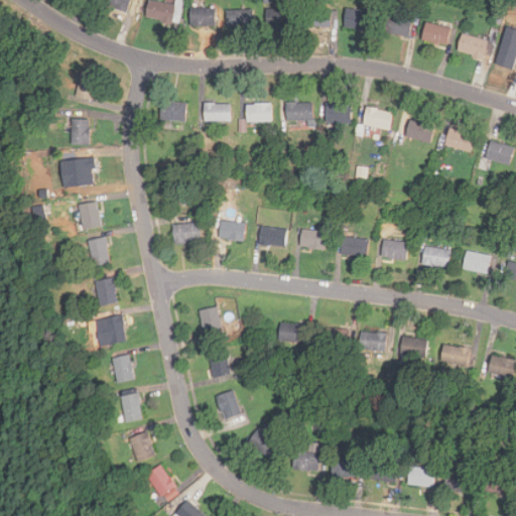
[(104,0),(103,4),(127,12),(131,0),(104,0)]
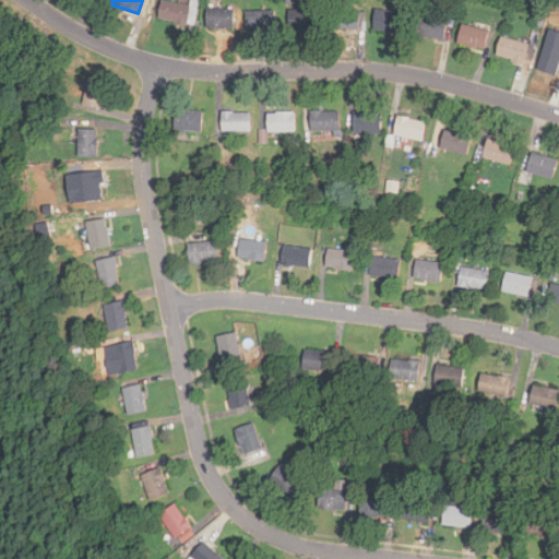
[(192,25),(197,7),(167,0),(162,0),(158,18),(192,25)]
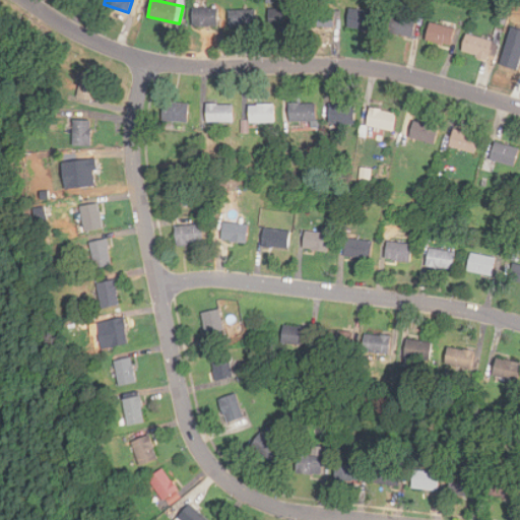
[(218,8),(193,7),(193,25),(217,25),(218,8)]
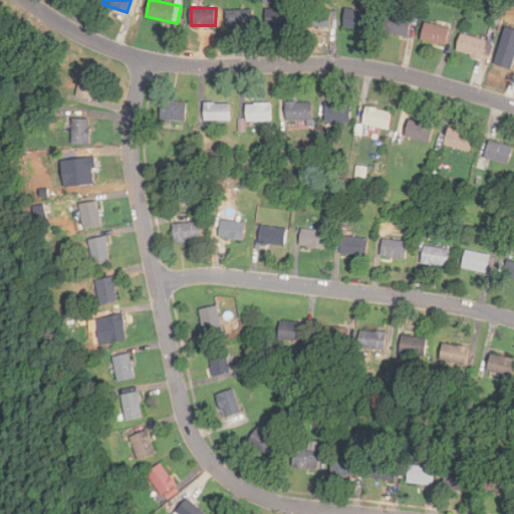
[(329,7),(304,7),(304,25),(329,25),(329,7)]
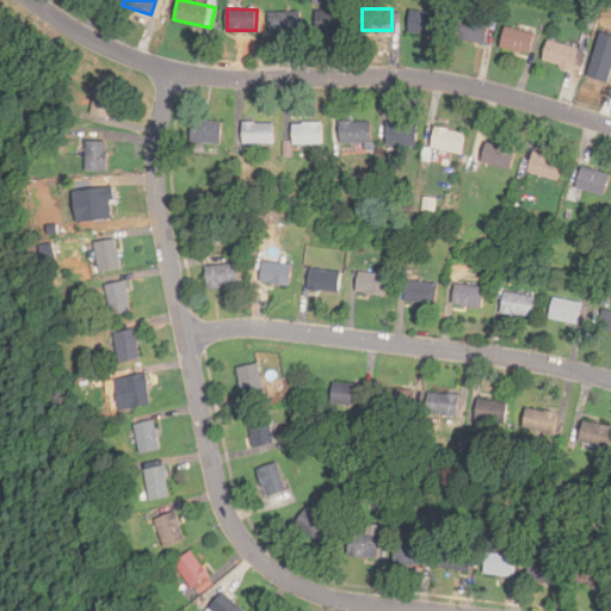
[(345,10),(315,11),(316,31),(345,30),(345,10)]
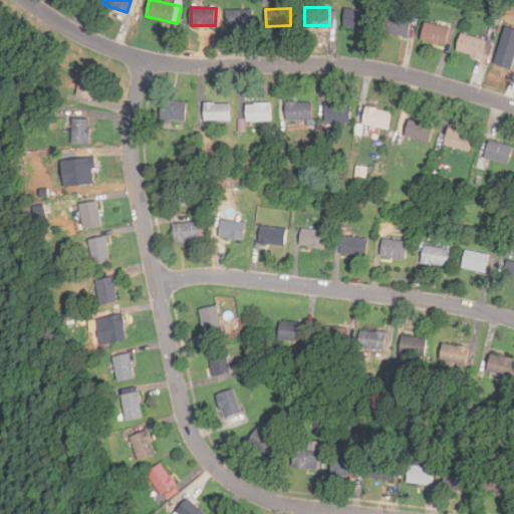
[(253,27),(253,9),(227,9),(227,27),(253,27)]
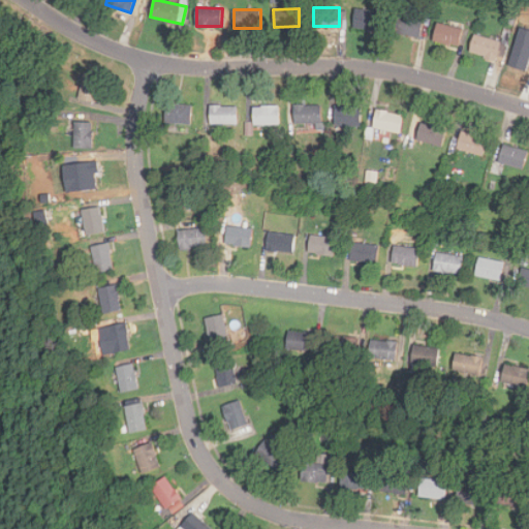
[(378,10),(354,10),(354,29),(378,29),(378,10)]
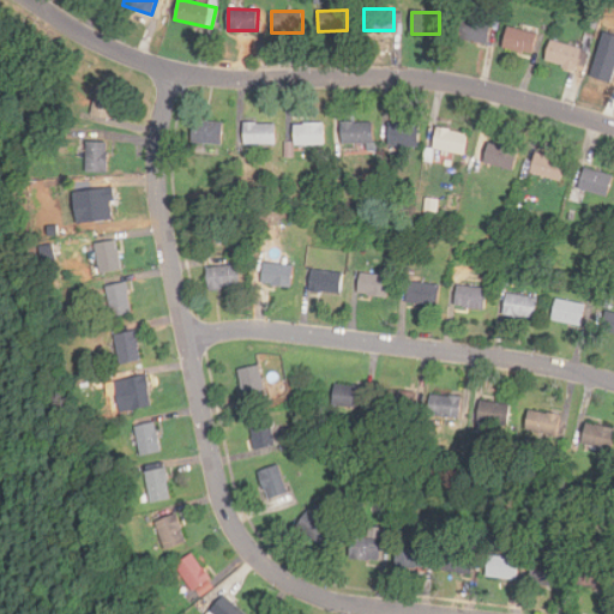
[(489,22),(461,19),(458,40),(488,42),(489,22)]
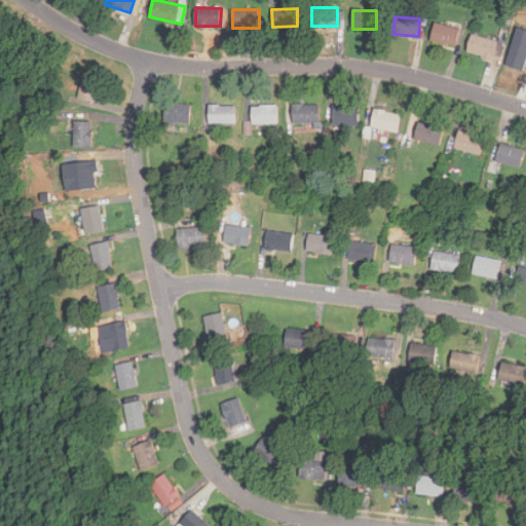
[(431,41),(457,45),(460,28),(435,23),(431,41)]
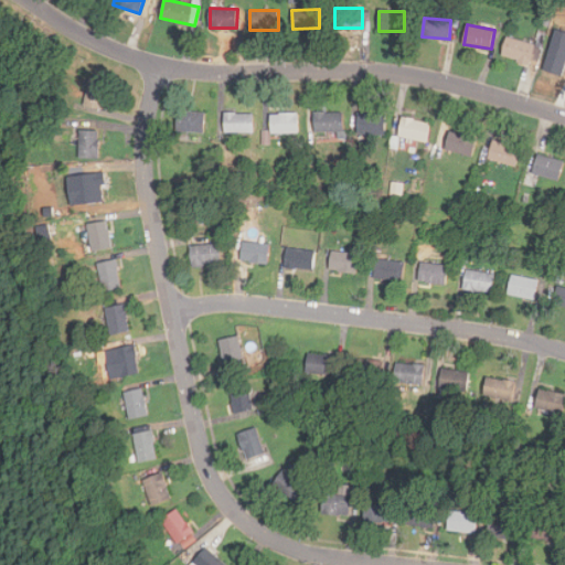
[(564,31),(556,29),(544,70),(564,75),(564,71),(564,31)]
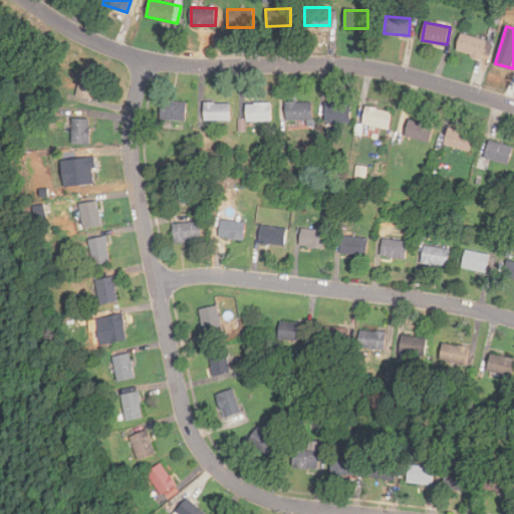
[(456,51),(481,59),(487,40),(461,33),(456,51)]
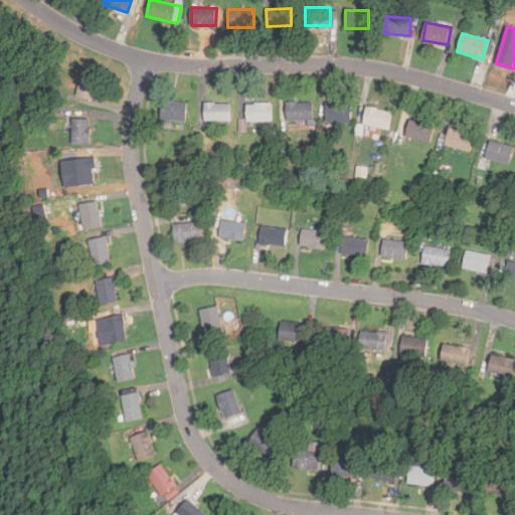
[(99,73),(81,69),(75,97),(93,100),(99,73)]
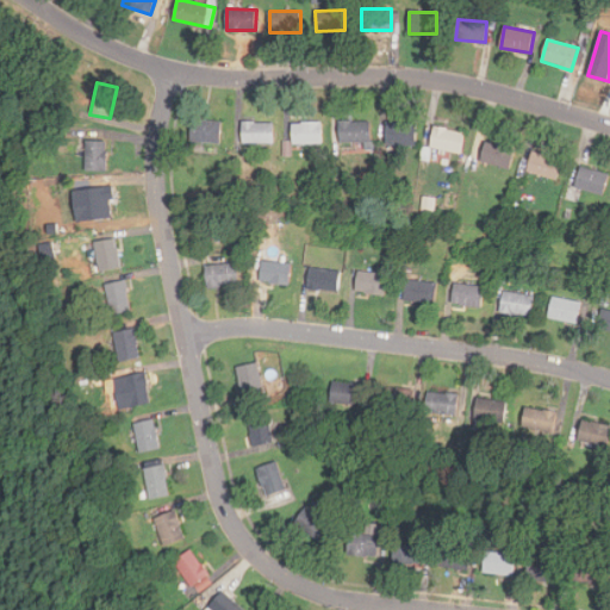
[(224,143),(225,122),(197,119),(194,141),(224,143)]
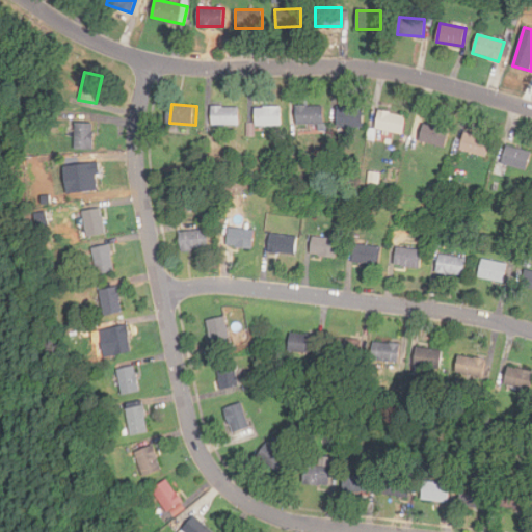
[(297,125),(323,125),(323,106),(297,106),(297,125)]
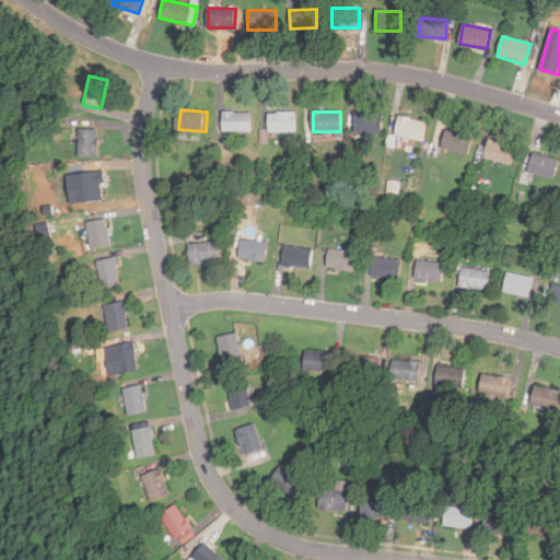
[(254,132),(254,113),(224,113),(225,132),(254,132)]
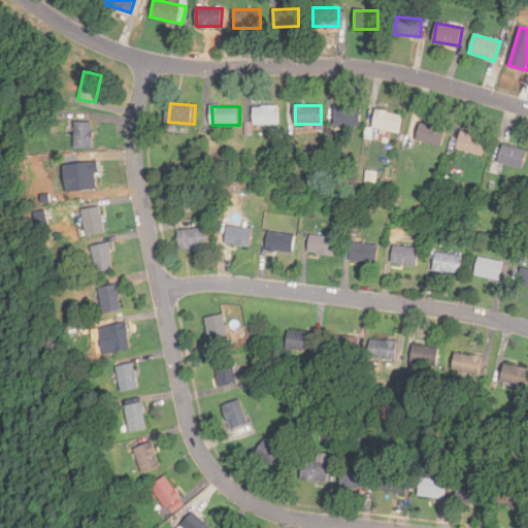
[(282,125),(282,106),(256,106),(256,125),(282,125)]
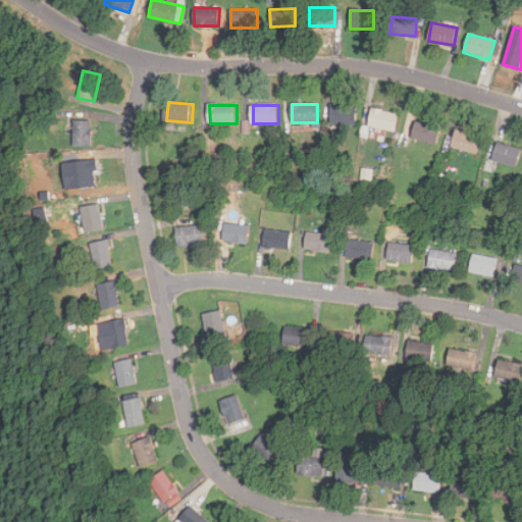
[(330,124),(356,124),(356,105),(330,105),(330,124)]
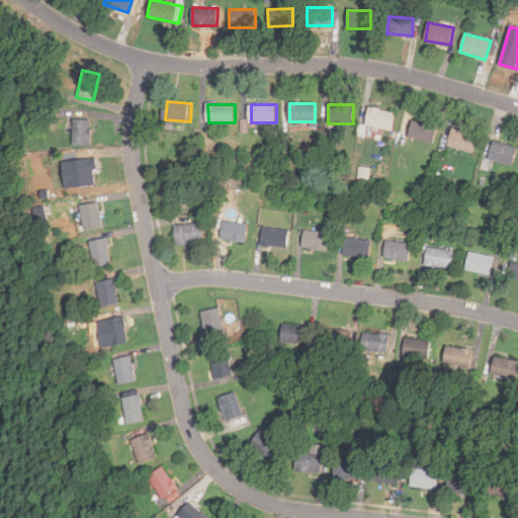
[(393,130),(396,112),(369,107),(366,125),(393,130)]
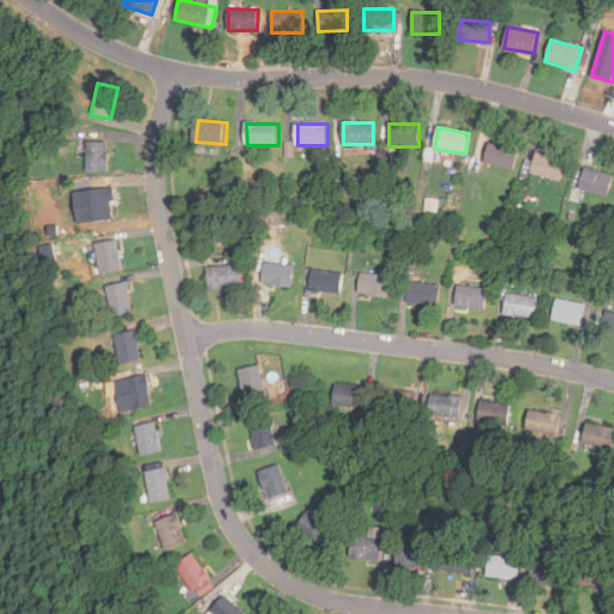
[(107,142),(86,142),(86,170),(107,170),(107,142)]
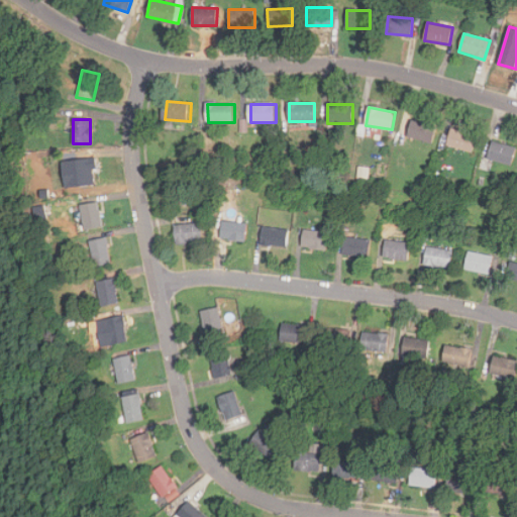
[(408,137),(431,142),(435,124),(412,119),(408,137)]
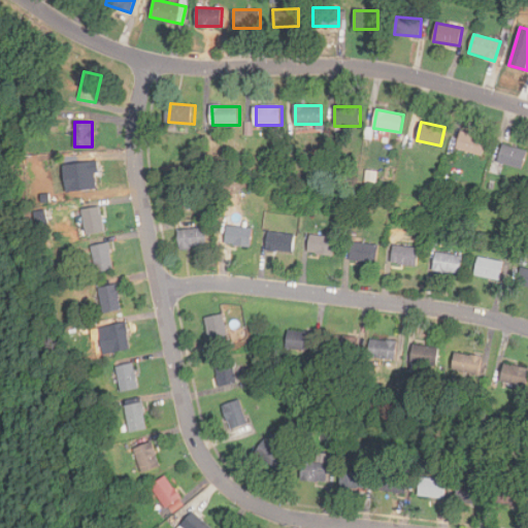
[(482,155),(486,137),(460,132),(456,150),(482,155)]
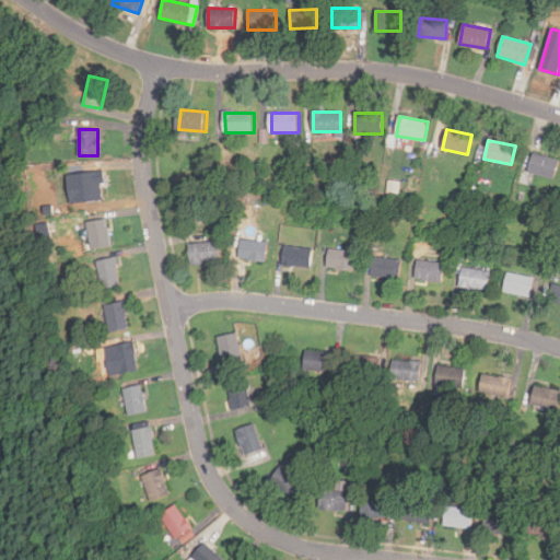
[(552,179),(559,160),(534,151),(527,171),(552,179)]
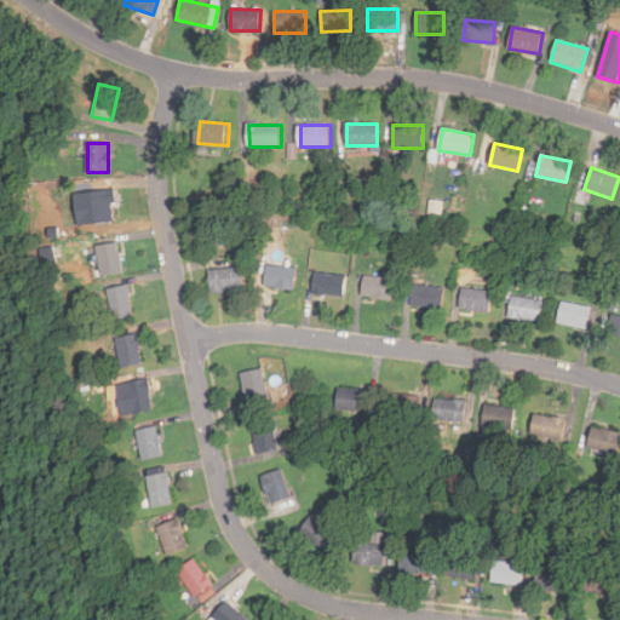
[(92,223),(114,222),(112,189),(91,191),(92,223)]
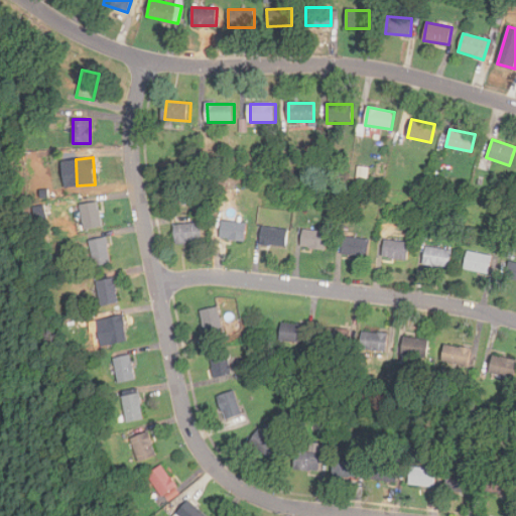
[(102,227),(97,202),(80,205),(85,230),(102,227)]
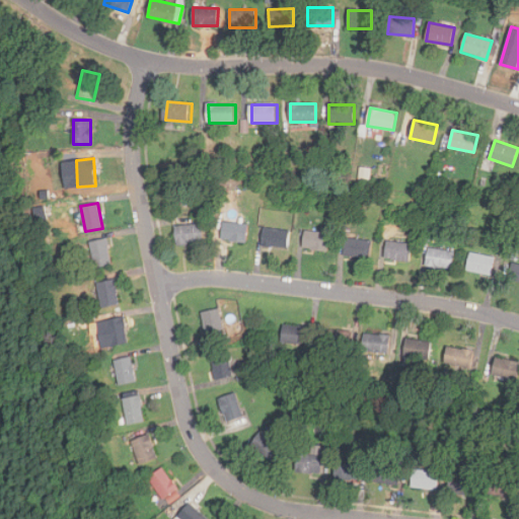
[(251,242),(252,224),(227,222),(226,240),(251,242)]
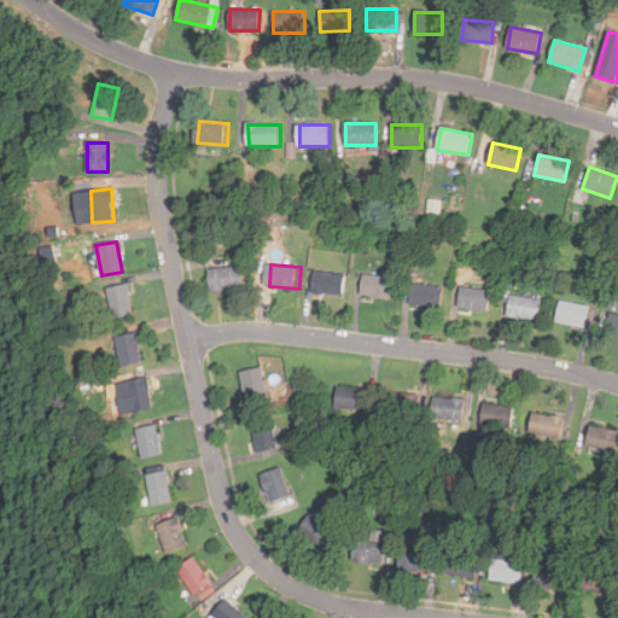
[(209,268),(209,290),(242,290),(242,268),(209,268)]
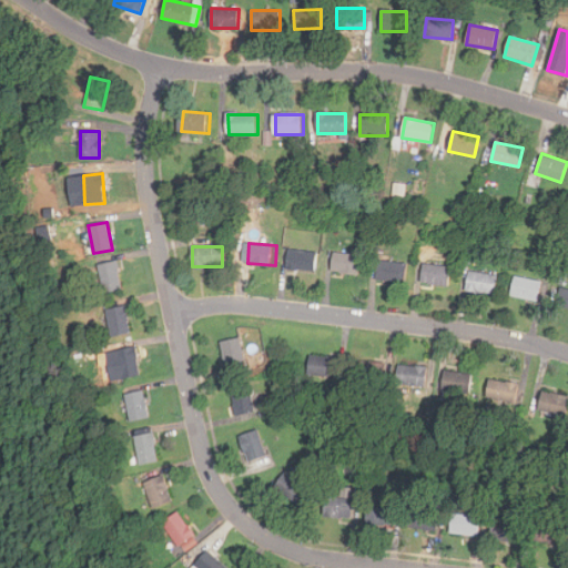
[(286,271),(316,272),(316,252),(287,251),(286,271)]
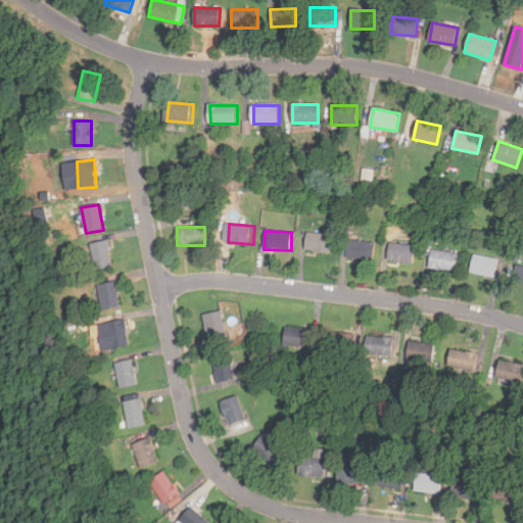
[(332,235),(306,232),(304,250),(330,253),(332,235)]
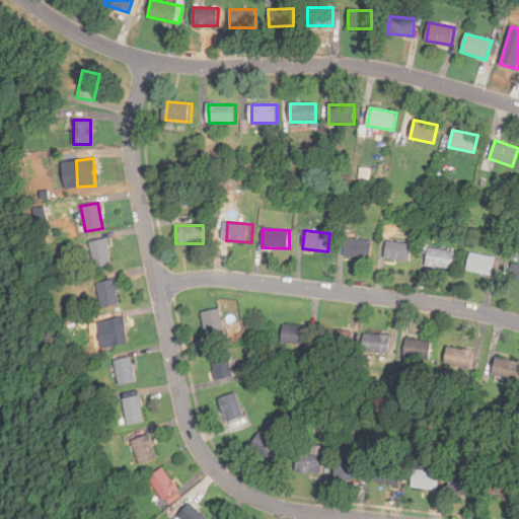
[(369,258),(371,240),(346,237),(344,255),(369,258)]
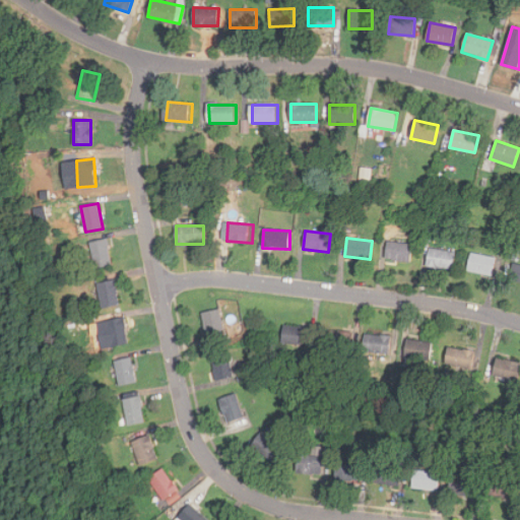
[(95,268),(112,265),(107,239),(90,243),(95,268)]
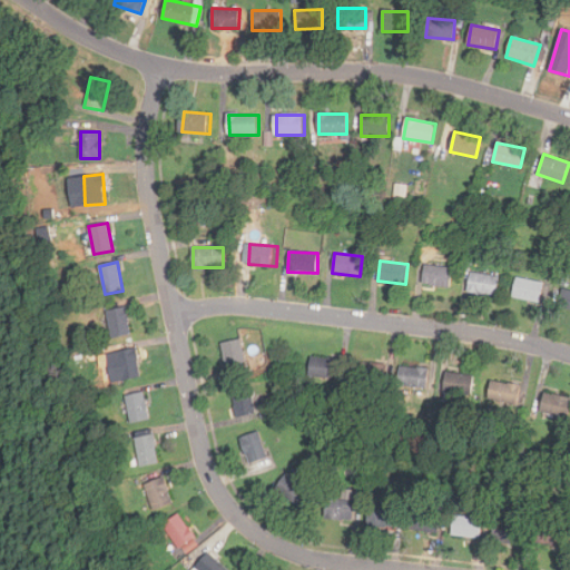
[(452,267),(424,264),(422,284),(449,287),(452,267)]
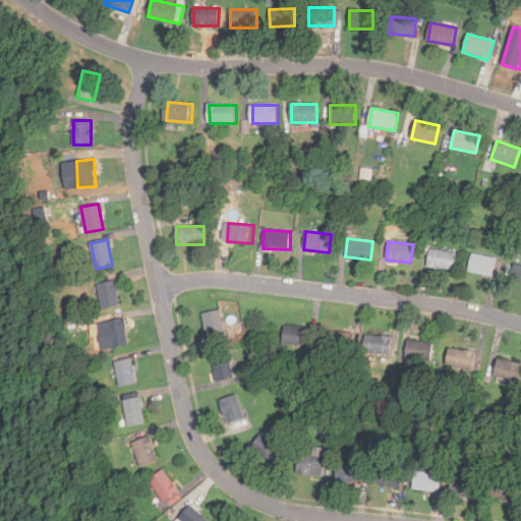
[(456,252),(429,248),(426,268),(453,272),(456,252)]
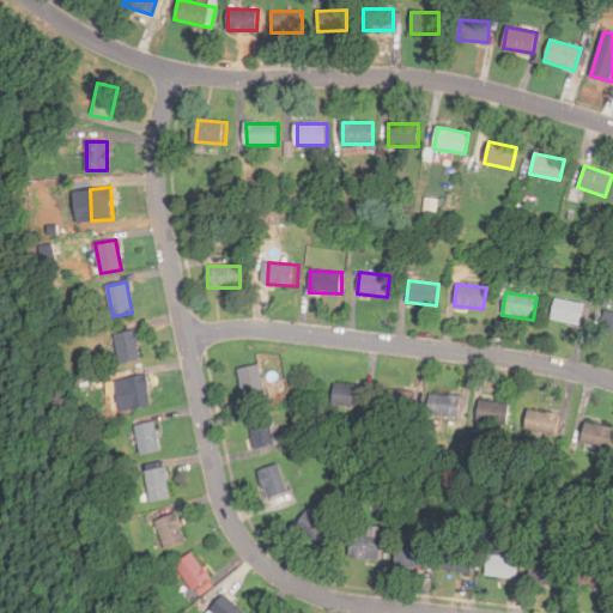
[(551,319),(580,326),(584,304),(556,297),(551,319)]
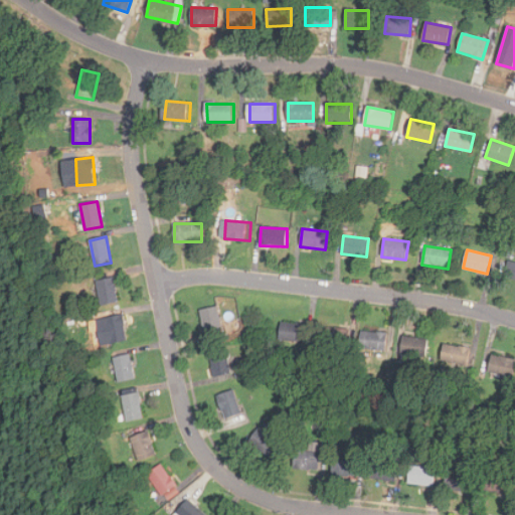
[(514,282),(514,263),(507,262),(504,281),(514,282)]
